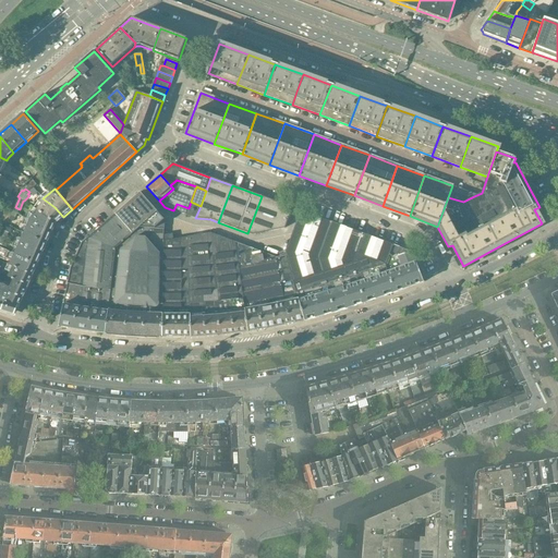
[(140,228),(157,211),(140,192),(113,215),(132,234),(140,228)]
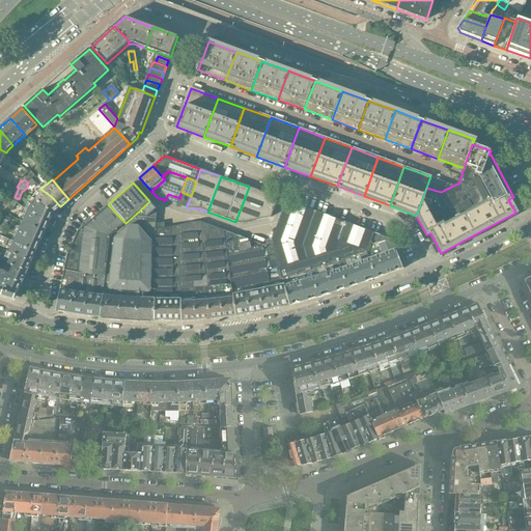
[(278,197),(249,187),(235,222),(240,223),(271,217),(278,197)]
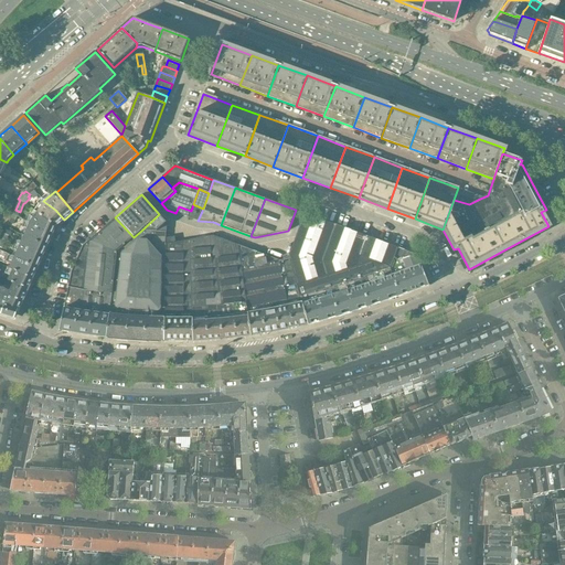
[(55,210),(43,201),(40,204),(35,211),(56,226),(64,220),(55,210)]
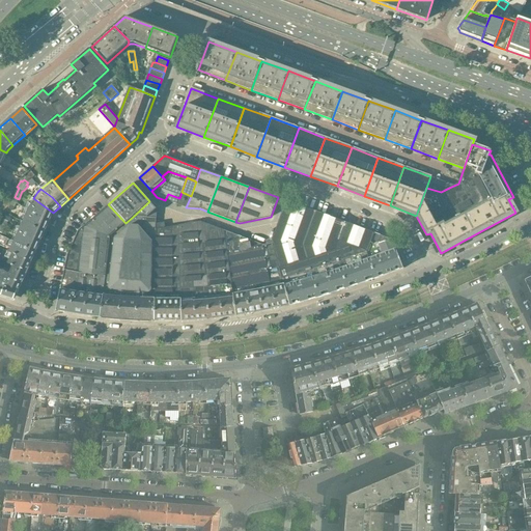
[(182,192),(179,198),(177,204),(186,207),(191,196),(182,192)]
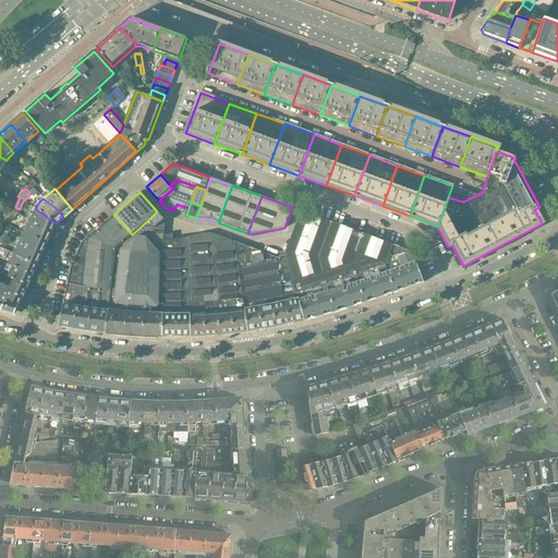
[(177,204),(173,210),(186,215),(189,208),(177,204)]
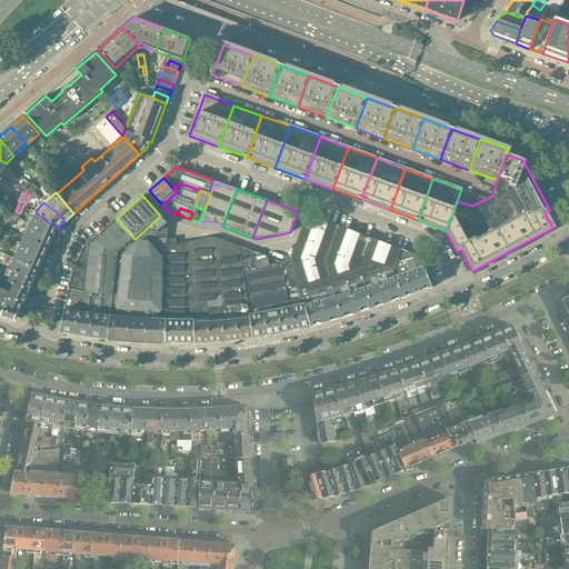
[(57,228),(36,212),(30,219),(28,225),(41,232),(52,237),(57,228)]
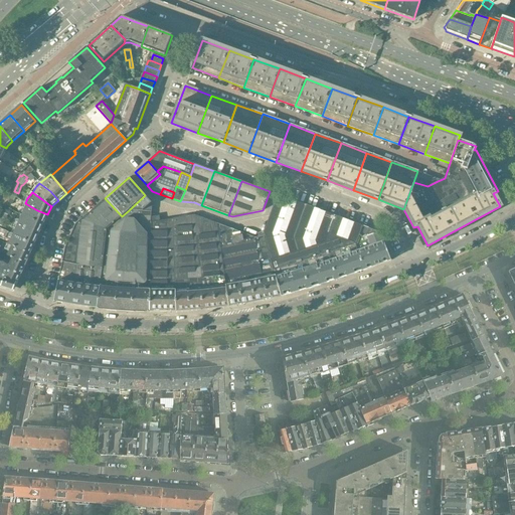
[(368,228),(278,194),(264,232),(265,235),(274,270),(288,266),(302,262),(315,258),(329,252),(356,244),(357,243),(360,233),(366,235),(368,228)]
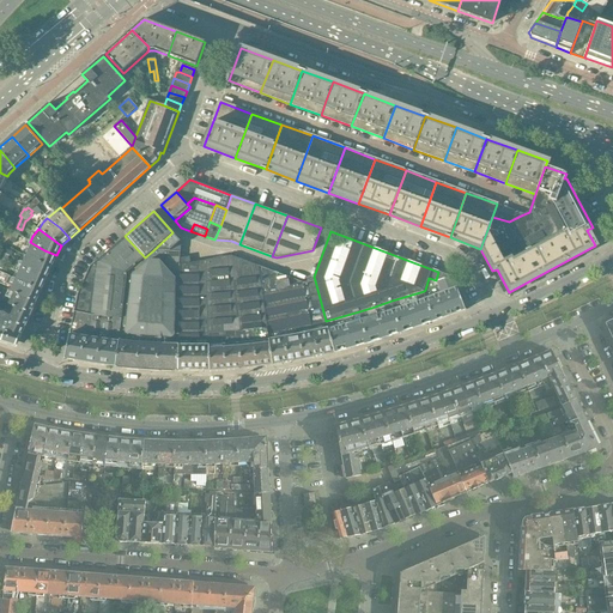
[(121,331),(127,273),(145,258),(125,236),(90,267),(78,296),(72,323),(121,331)]
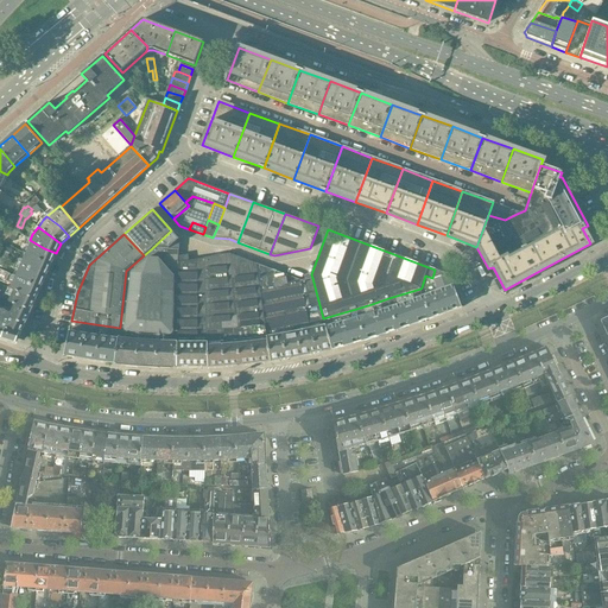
[(51,265),(56,253),(44,248),(30,240),(24,253),(51,265)]
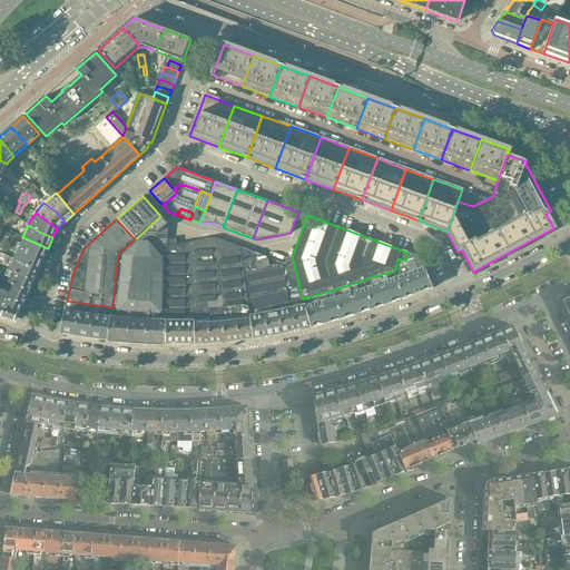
[(166,345),(167,241),(167,234),(143,233),(135,239),(118,254),(112,307),(110,317),(108,341),(127,343),(146,344),(166,345)]
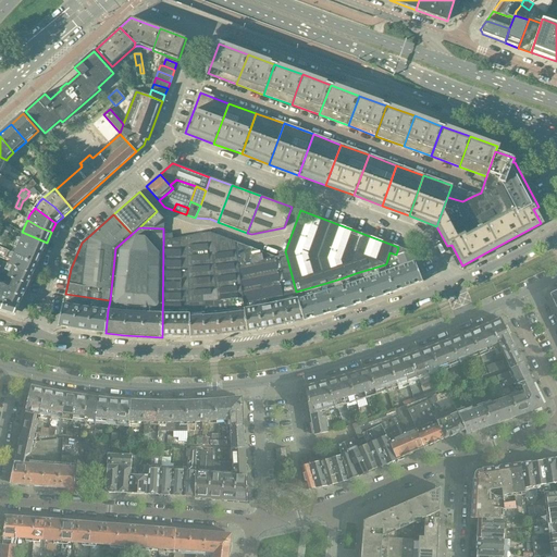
[(41,254),(47,243),(22,232),(17,243),(41,254)]
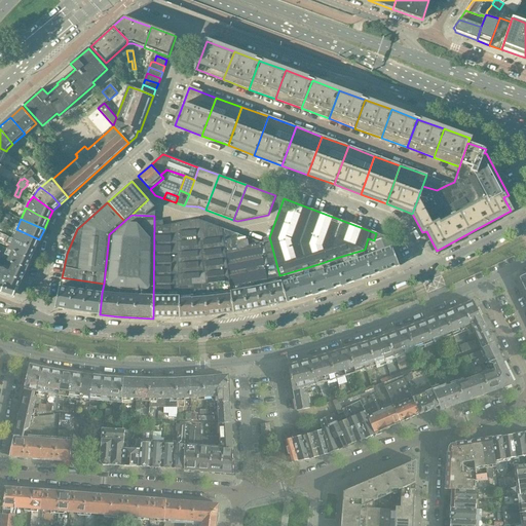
[(198,220),(177,223),(181,317),(195,317),(208,316),(204,285),(198,220)]
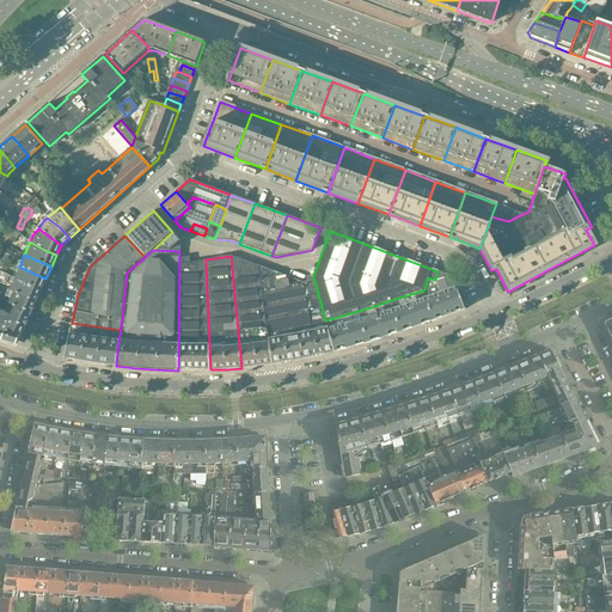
[(258,265),(231,256),(238,331),(242,368),(254,367),(273,365),(258,265)]
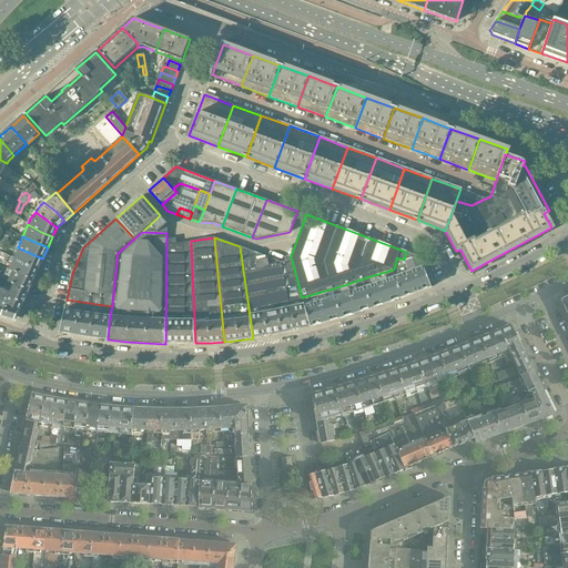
[(175,239),(166,240),(165,344),(195,343),(191,241),(176,244),(175,239)]
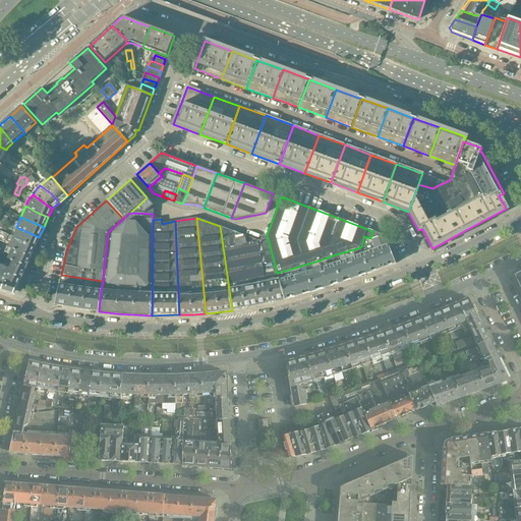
[(257,240),(220,226),(232,310),(249,307),(267,304),(284,299),(277,273),(268,238),(257,240)]
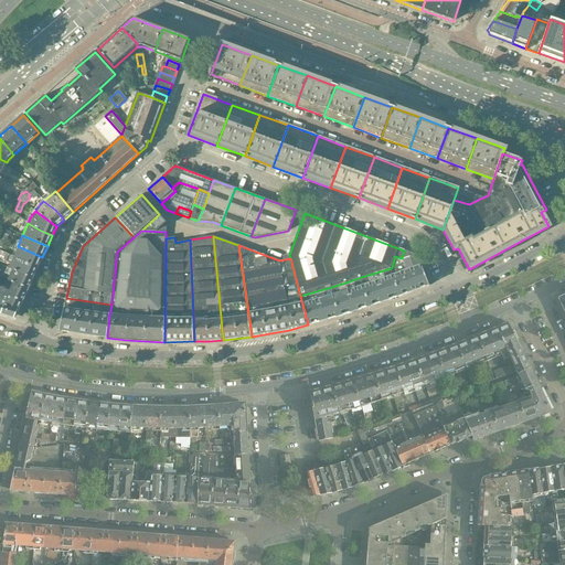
[(38,268),(42,257),(18,246),(12,257),(38,268)]
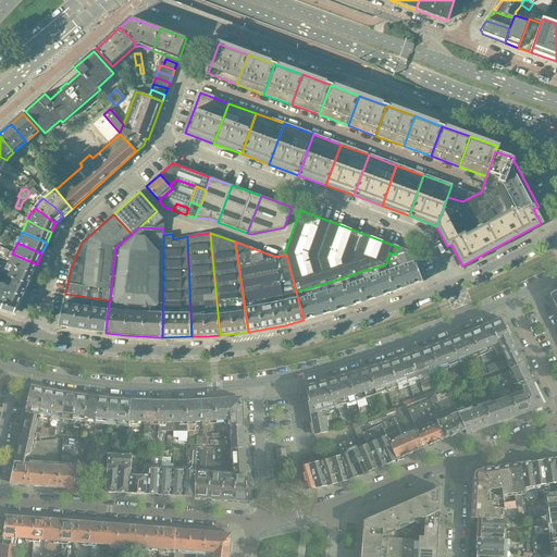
[(37,264),(12,254),(0,248),(0,247),(0,257),(5,260),(9,262),(8,264),(32,275),(37,264)]
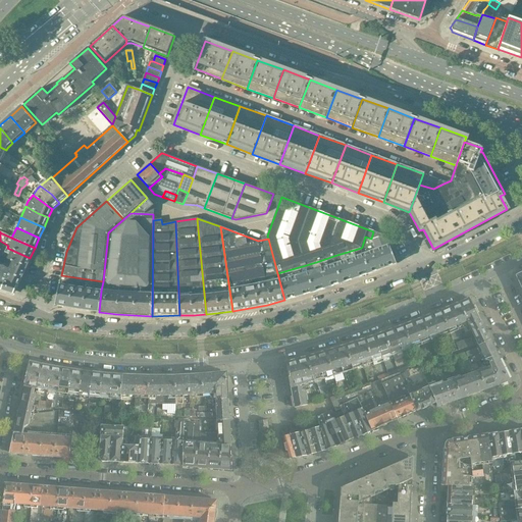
[(388,246),(384,236),(373,231),(371,239),(365,237),(362,247),(361,248),(370,273),(396,264),(394,258),(396,256),(394,251),(390,251),(388,245),(388,246)]
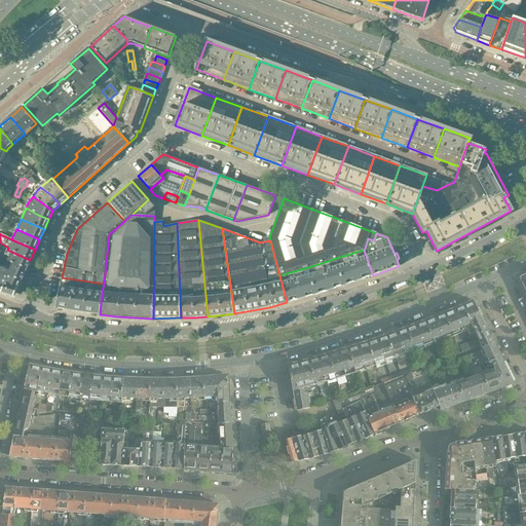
[(30,260),(7,250),(5,255),(9,257),(8,261),(12,263),(26,269),(30,260)]
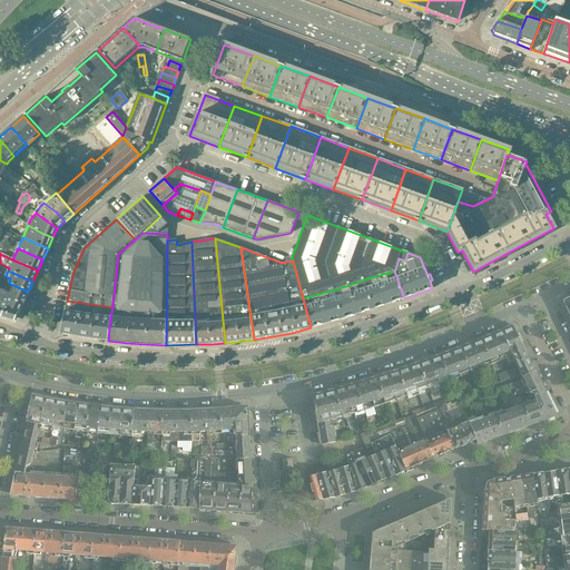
[(394,271),(364,279),(374,310),(404,298),(394,271)]
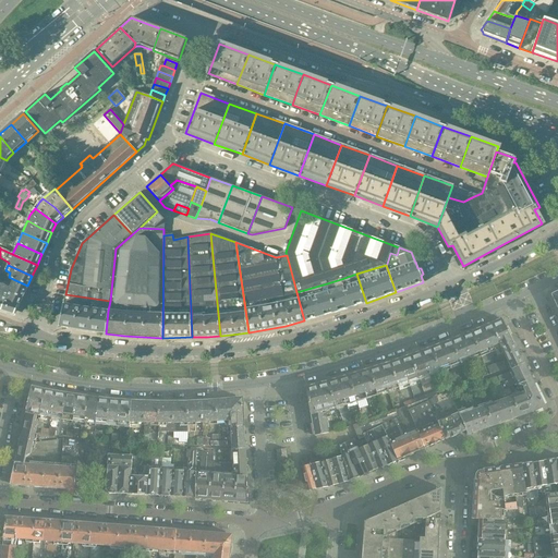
[(356,274),(341,279),(327,283),(336,312),(366,303),(356,274)]
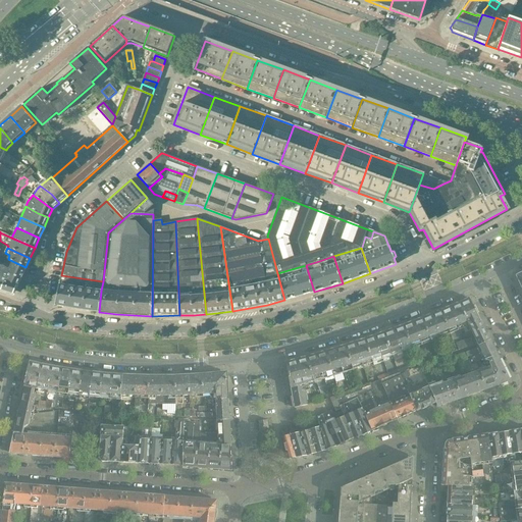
[(25,267),(12,261),(10,267),(11,267),(1,292),(10,294),(14,293),(25,267)]
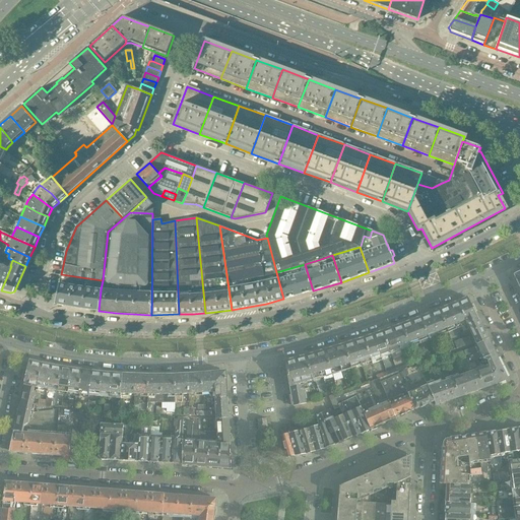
[(1,265),(0,266),(0,289),(1,290),(11,266),(10,266),(6,264),(5,266),(1,265)]
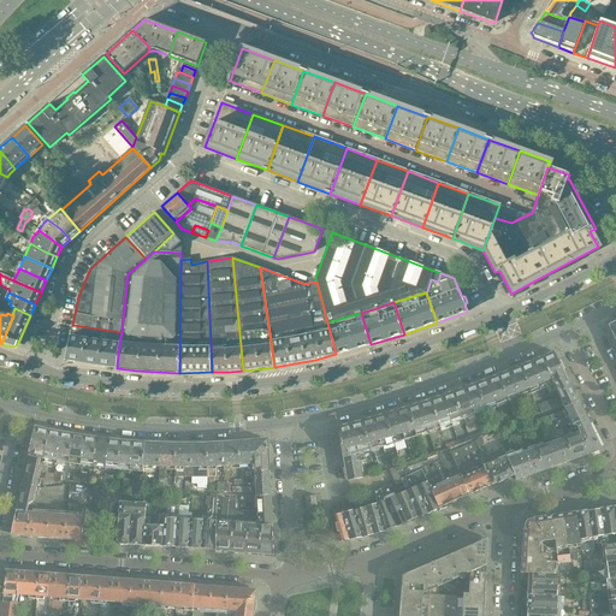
[(361,313),(344,318),(327,323),(336,354),(371,344),(361,313)]
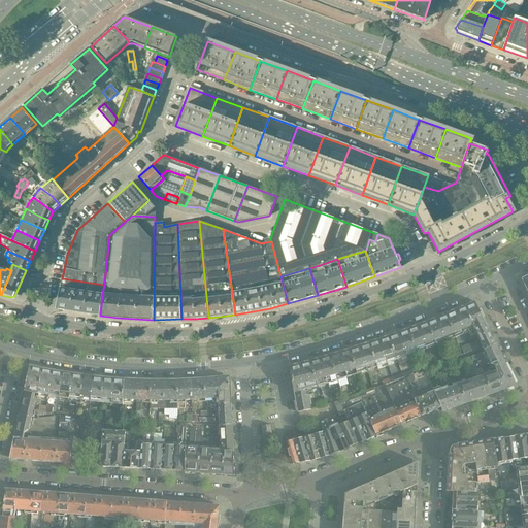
[(100,316),(102,294),(104,285),(62,278),(56,309),(73,312),(100,316)]
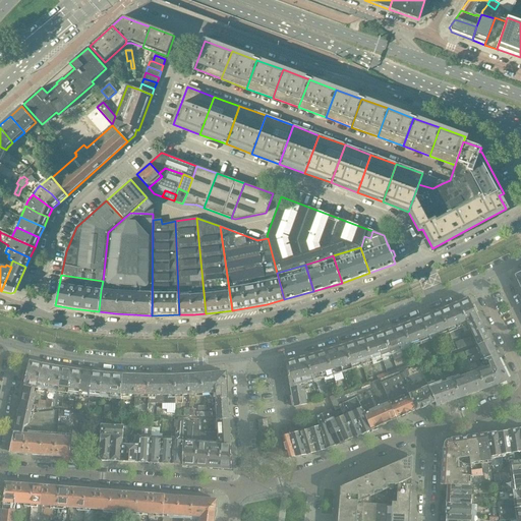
[(479,321),(476,313),(469,298),(450,306),(441,310),(450,334),(469,326),(479,321)]
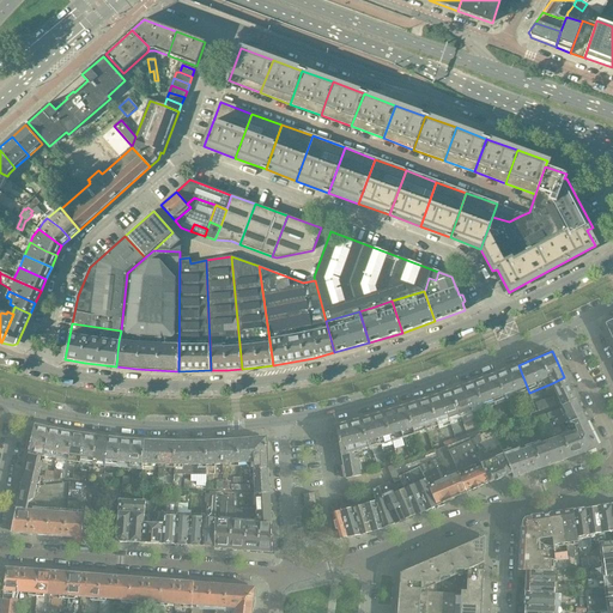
[(519,365),(508,370),(497,375),(507,401),(529,393),(519,365)]
